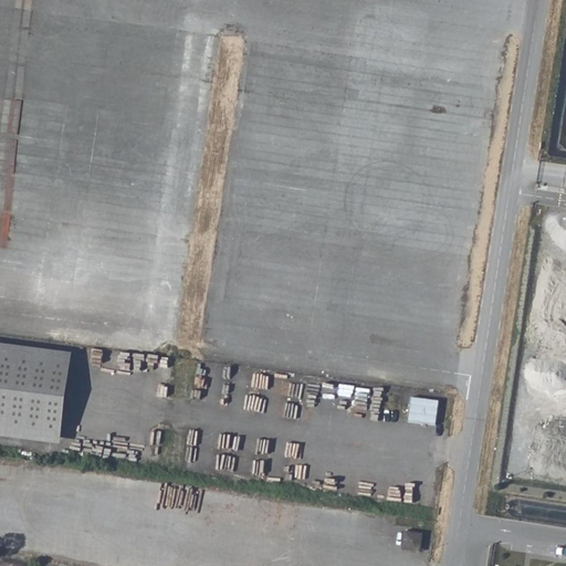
[(565,197),(564,197),(548,300),(565,302),(565,197)]
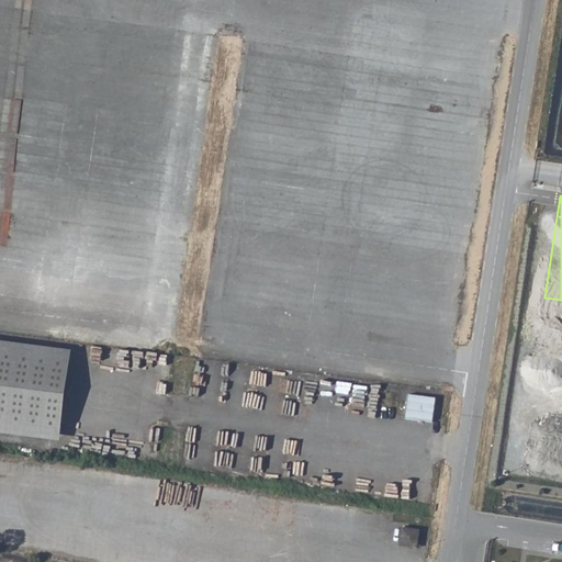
[(68,359),(0,349),(0,426),(59,434),(68,359)]
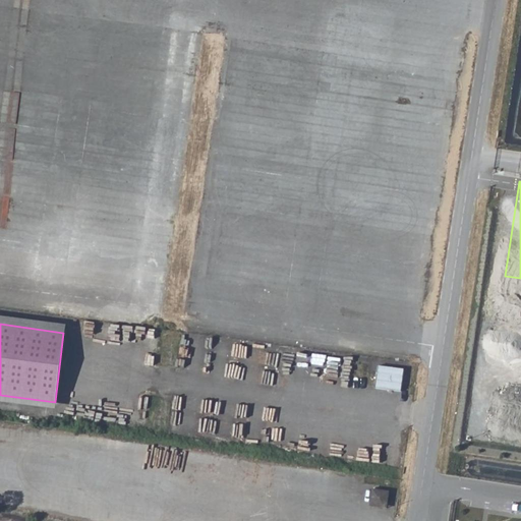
[(480,350),(479,358),(504,362),(505,354),(480,350)]
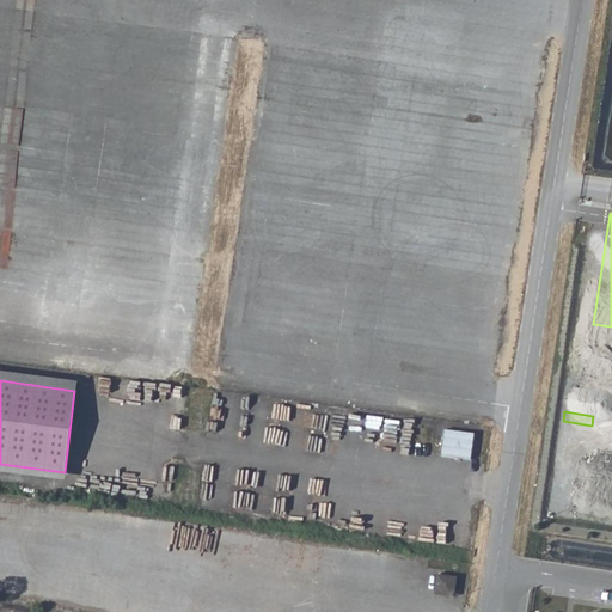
[(473,434),(445,430),(442,457),(471,460),(473,434)]
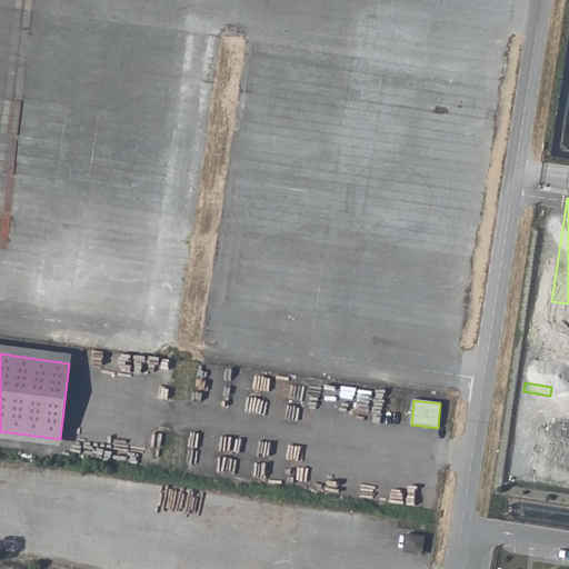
[(412,549),(429,551),(431,539),(416,537),(412,549)]
